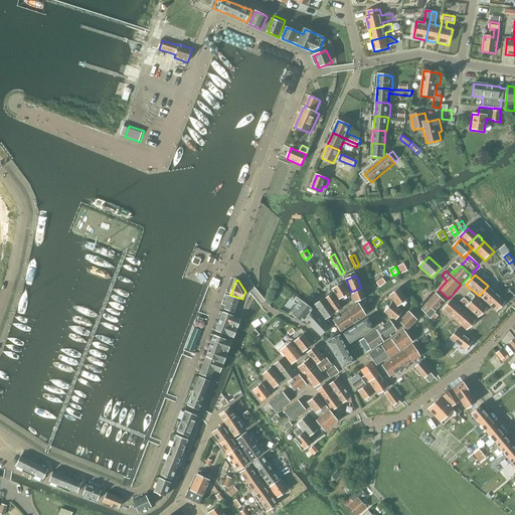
[(387,284),(383,280),(377,284),(381,289),(387,284)]
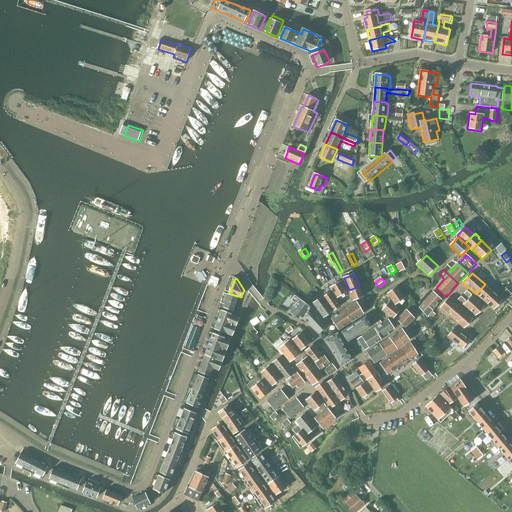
[(218,293),(222,284),(212,280),(208,289),(218,293)]
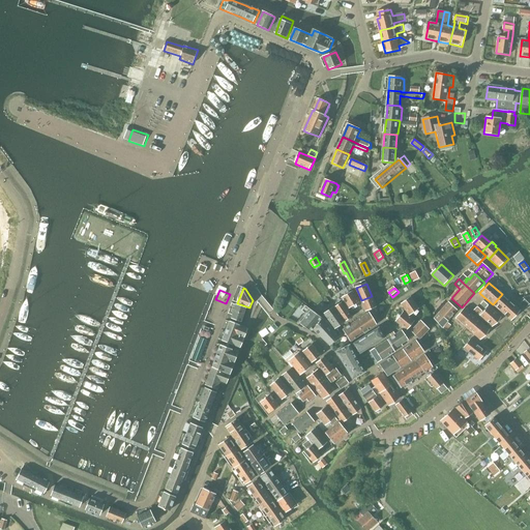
[(358,308),(356,305),(360,302),(353,291),(342,298),(349,310),(353,307),(355,310),(358,308)]
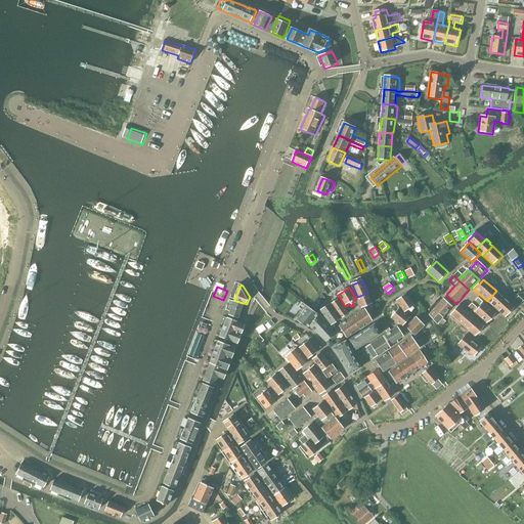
[(381,295),(378,290),(373,293),(376,298),(381,295)]
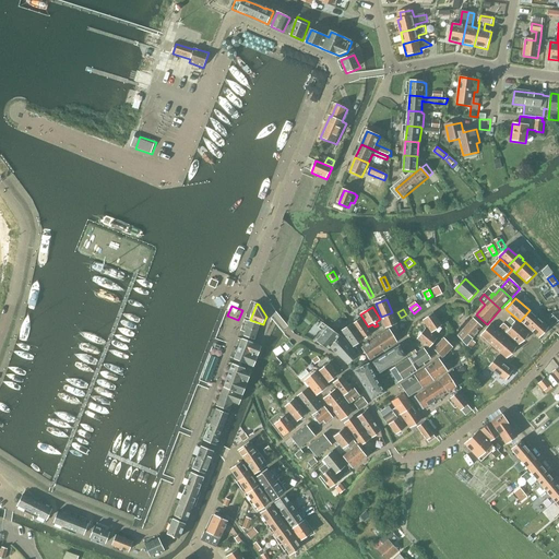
[(530,330),(539,319),(533,312),(535,311),(532,309),(530,310),(520,321),(530,330)]
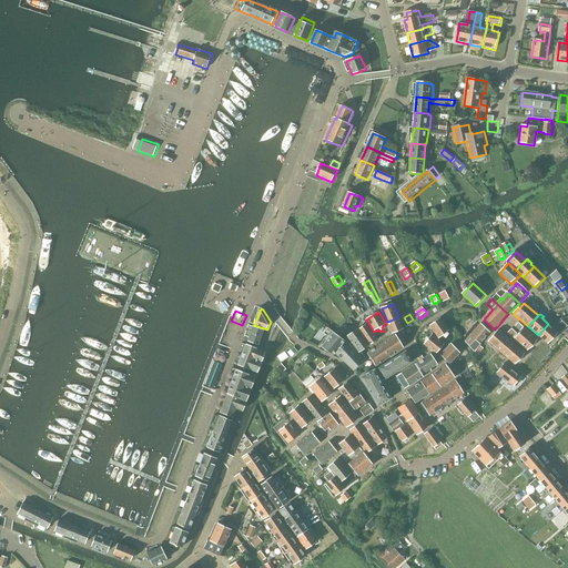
[(398,317),(387,322),(393,334),(405,330),(398,317)]
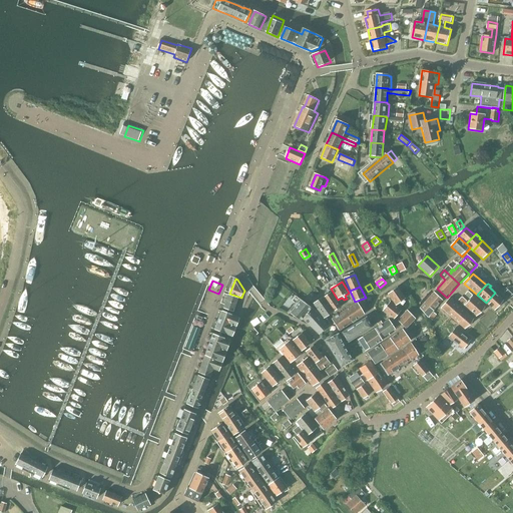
[(397,306),(401,304),(406,299),(398,288),(389,295),(397,306)]
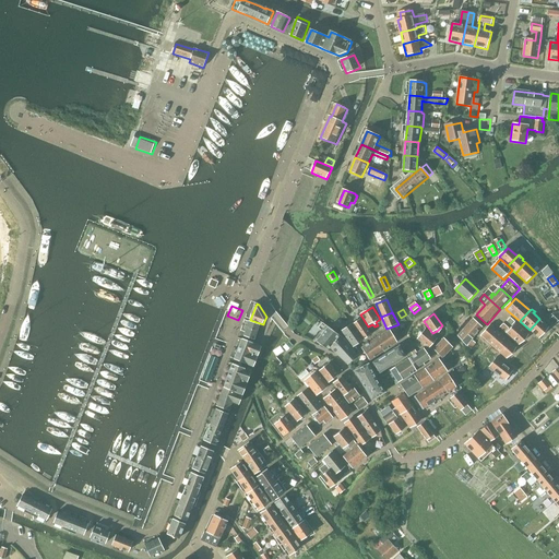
[(360,319),(354,324),(364,341),(371,335),(376,333),(375,330),(369,332),(360,319)]
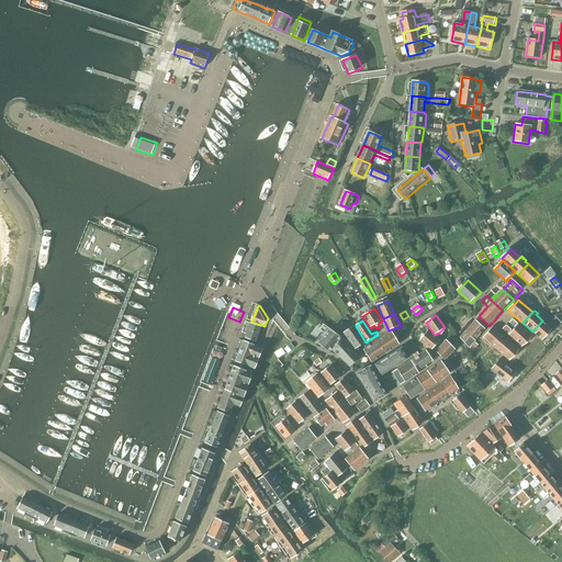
[(470,349),(476,340),(486,329),(476,321),(461,338),(470,349)]
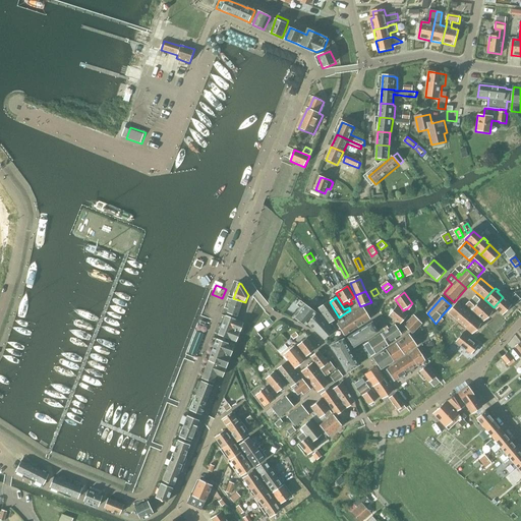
[(503,297),(494,307),(504,316),(513,306),(503,297)]
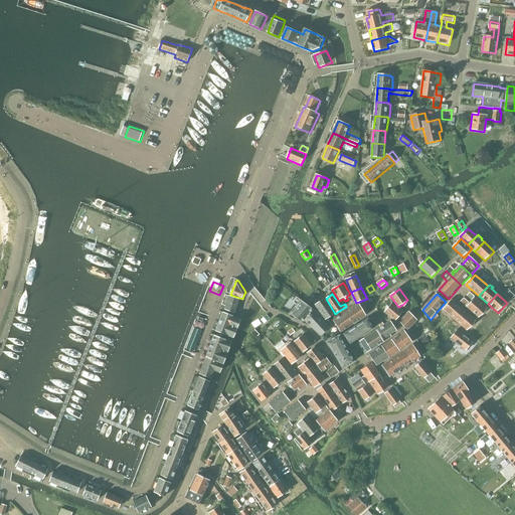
[(235,313),(240,300),(230,297),(225,310),(235,313)]
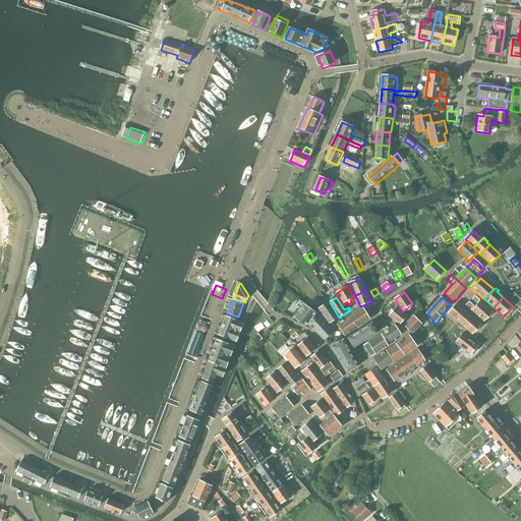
[(470,301),(466,305),(472,310),(475,306),(470,301)]
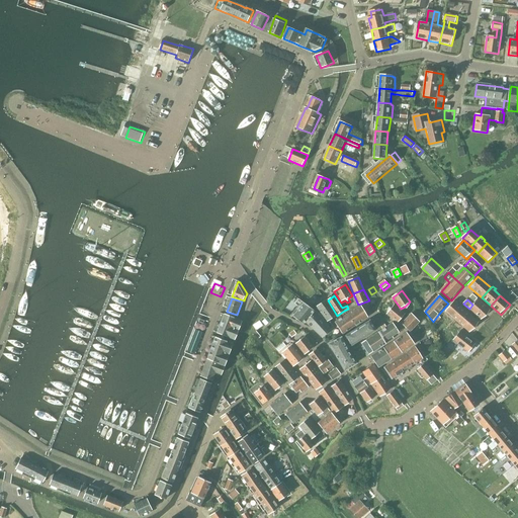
[(469,309),(469,310),(482,321),(491,311),(479,299),(472,306),(469,309)]
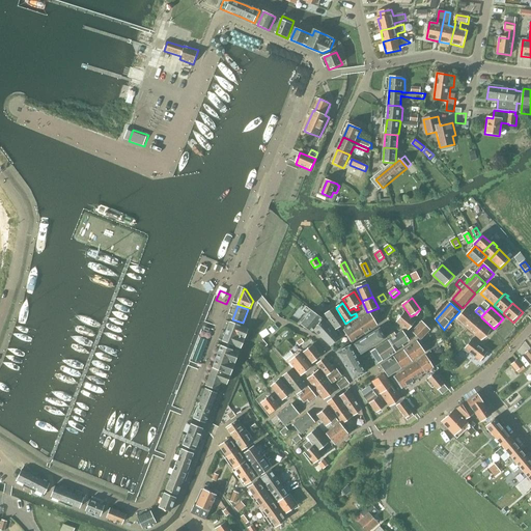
[(345,324),(336,308),(326,315),(336,331),(346,324),(345,324)]
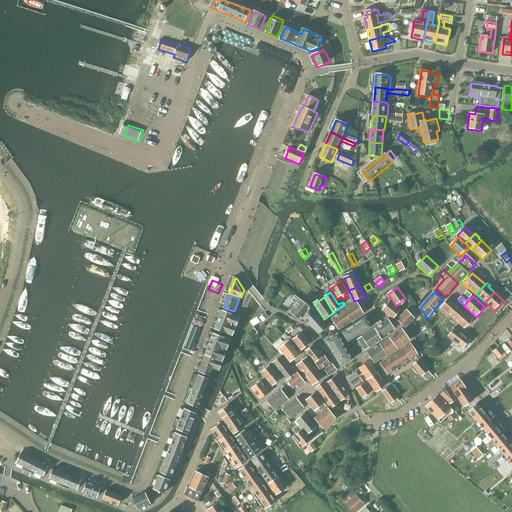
[(448,314),(457,304),(450,298),(441,308),(448,314)]
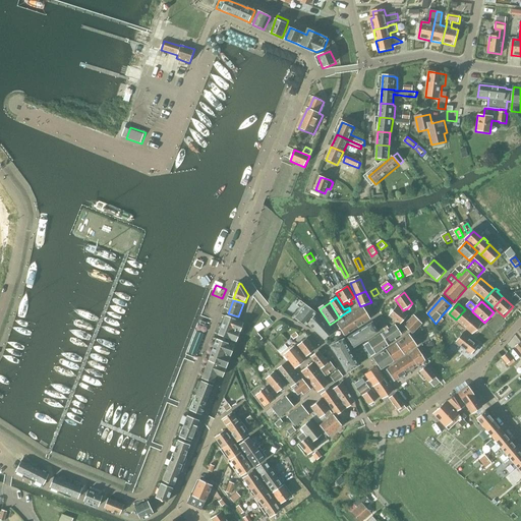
[(308,325),(319,313),(306,305),(295,319),(306,327),(308,325)]
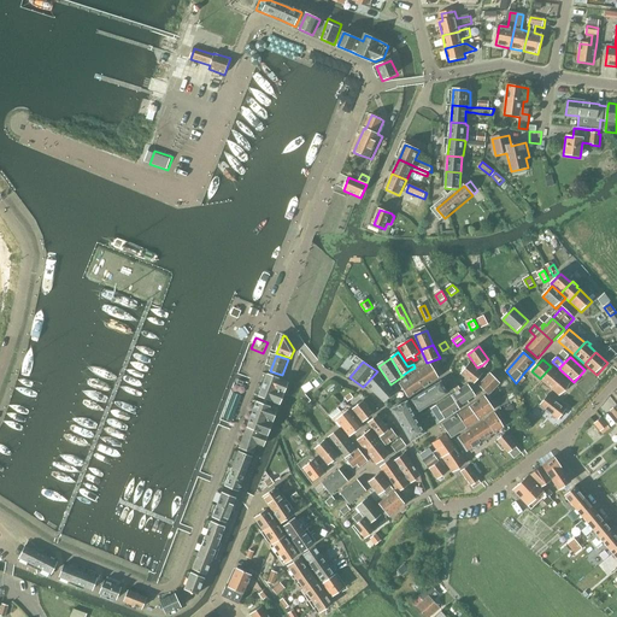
[(475,386),(483,375),(470,364),(462,375),(475,386)]
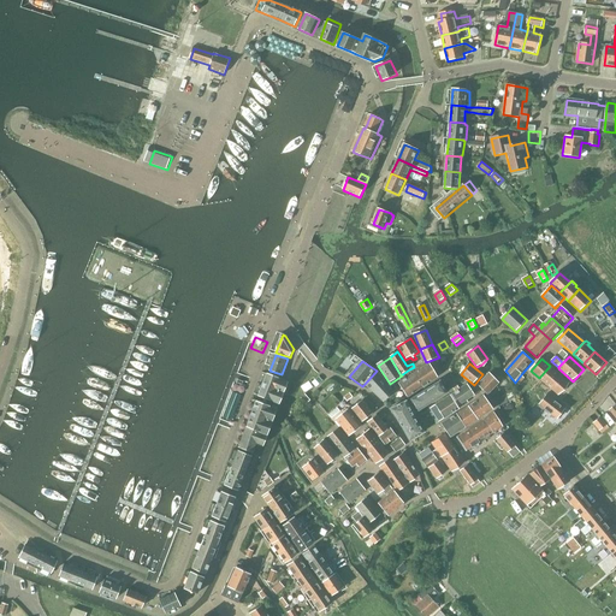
[(413,375),(422,389),(439,378),(431,365),(427,366),(413,375)]
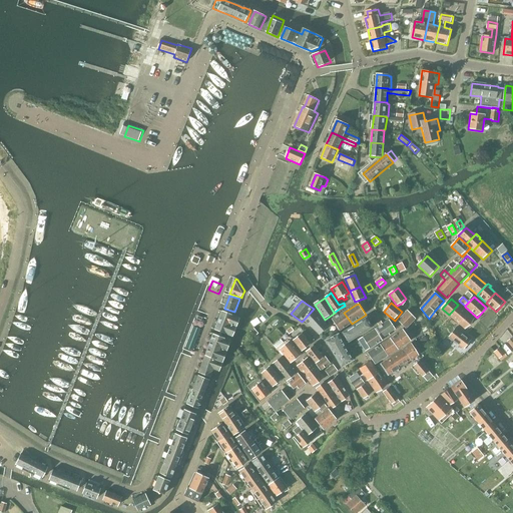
[(449,315),(457,322),(466,312),(458,305),(449,315)]
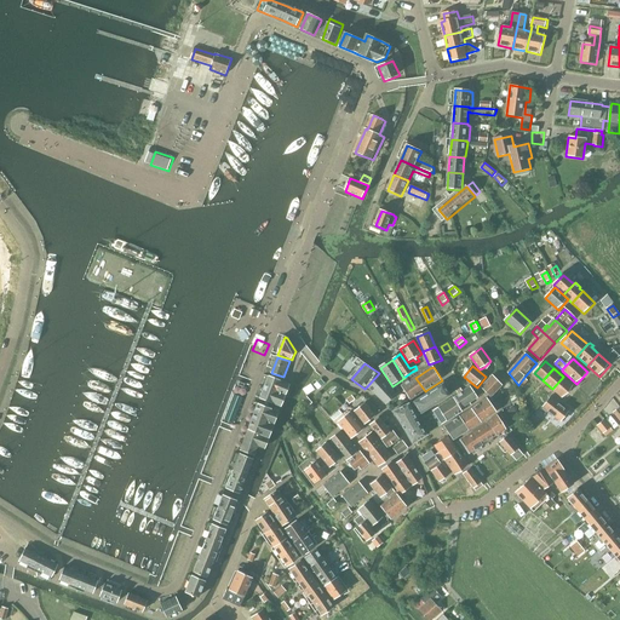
[(379,373),(367,386),(388,406),(400,392),(396,386),(392,390),(384,378),(379,373)]
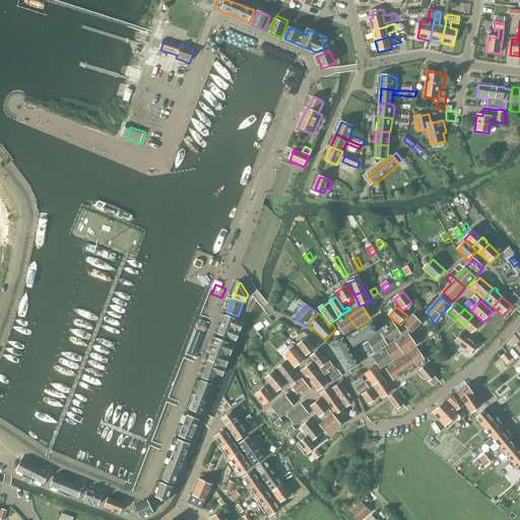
[(412,334),(413,333),(423,324),(413,315),(404,325),(412,334)]
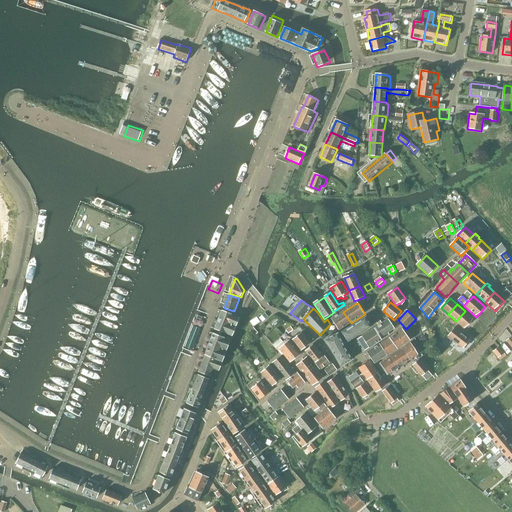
[(233,336),(240,318),(232,315),(223,311),(215,330),(225,334),(225,333),(233,336)]
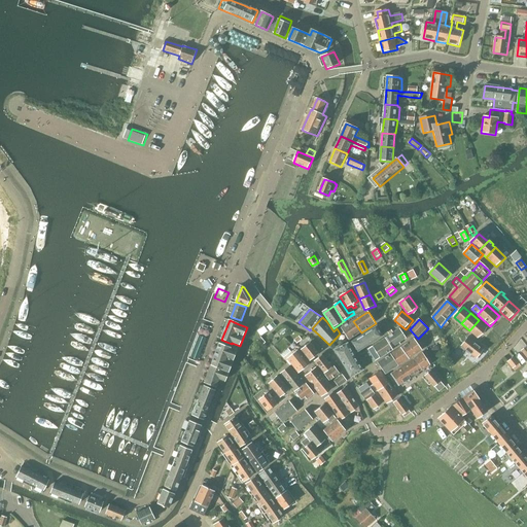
[(479,320),(469,330),(479,339),(488,328),(479,320)]
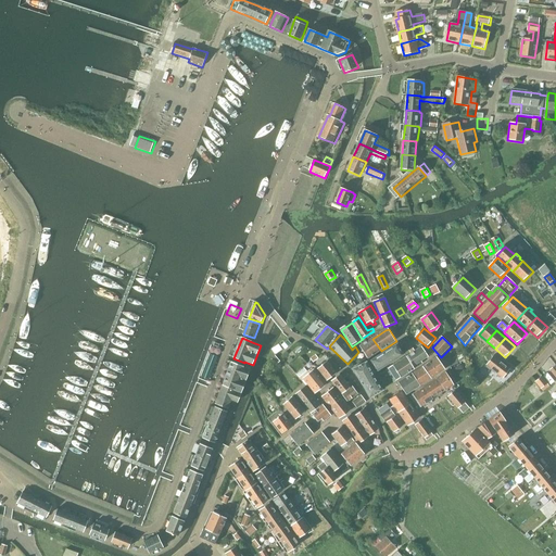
[(369,359),(381,351),(373,339),(370,340),(368,339),(362,343),(363,345),(361,346),(369,359)]
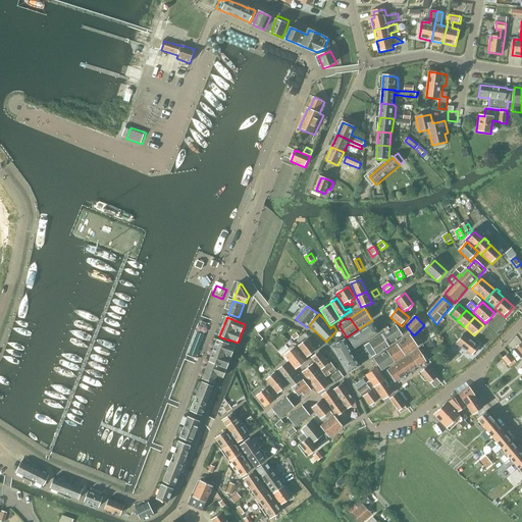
[(348,374),(361,366),(354,355),(352,352),(380,333),(377,329),(379,328),(375,322),(350,338),(346,341),(334,346),(333,350),(348,374)]
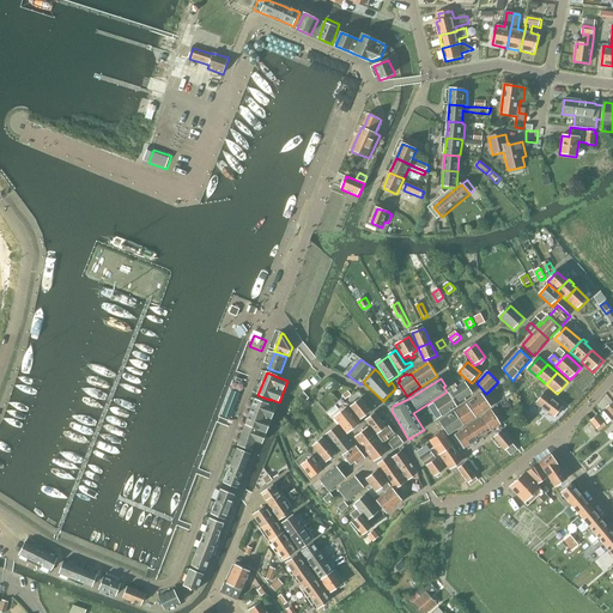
[(473,394),(466,383),(459,388),(456,384),(453,388),(454,390),(450,393),(457,405),(461,402),(462,405),(467,401),(466,399),(473,394)]
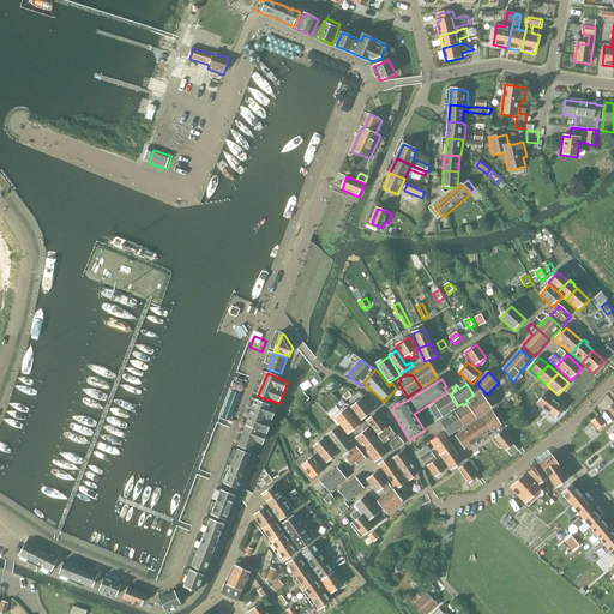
[(512,393),(500,402),(504,408),(516,399),(512,393)]
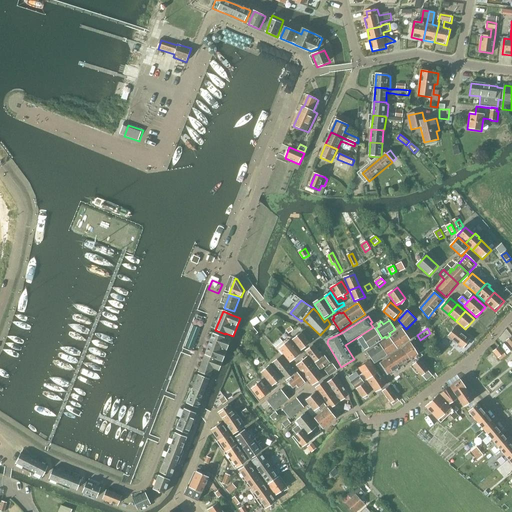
[(362,345),(366,351),(382,341),(375,329),(363,337),(358,340),(359,341),(356,342),(359,347),(362,345)]
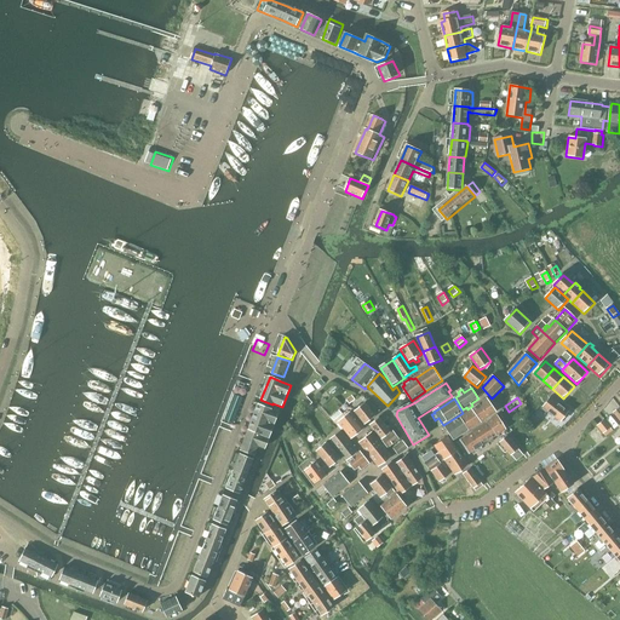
[(472,409),(482,423),(498,413),(488,399),(472,409)]
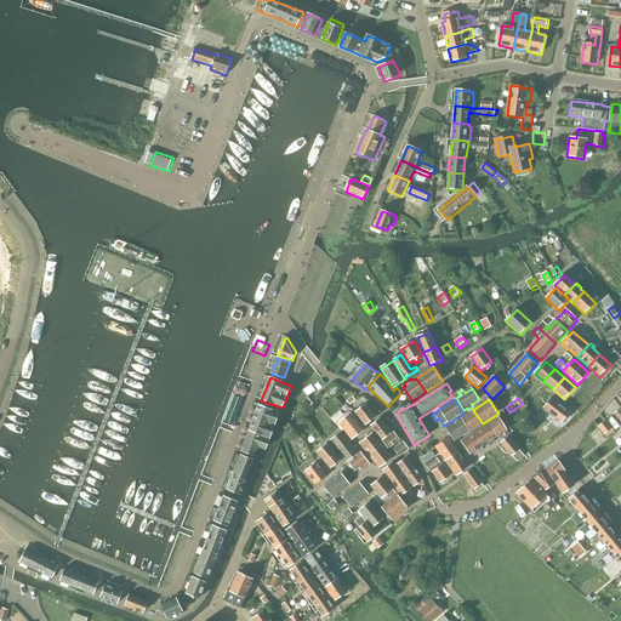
[(563,423),(570,414),(552,399),(545,409),(563,423)]
